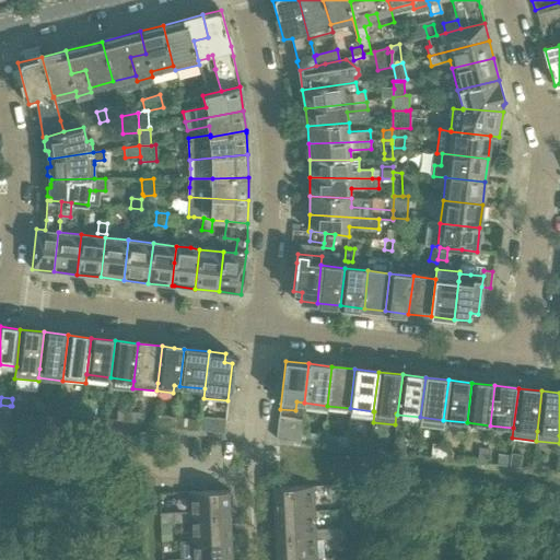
[(83,398),(83,404),(82,416),(92,417),(94,399),(83,398)]
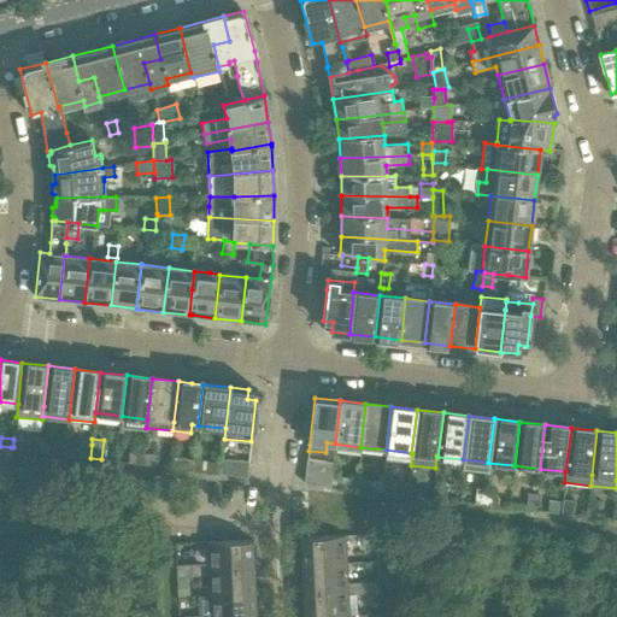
[(39,451),(48,453),(50,442),(40,441),(39,451)]
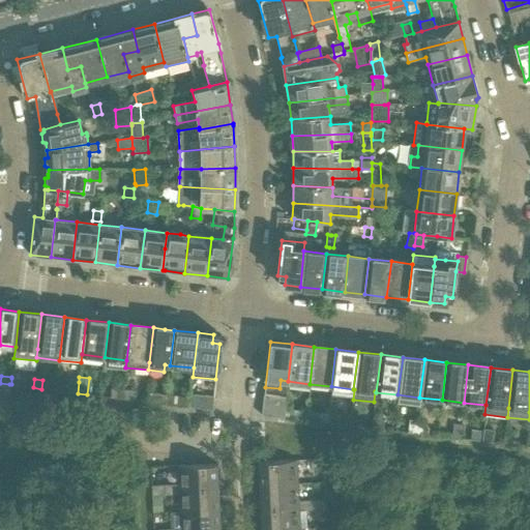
[(68,392),(78,393),(79,382),(69,381),(68,392)]
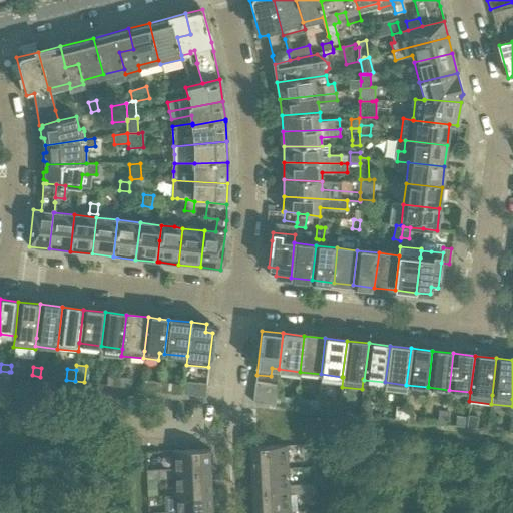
[(0,385),(7,386),(9,372),(0,371),(0,385)]
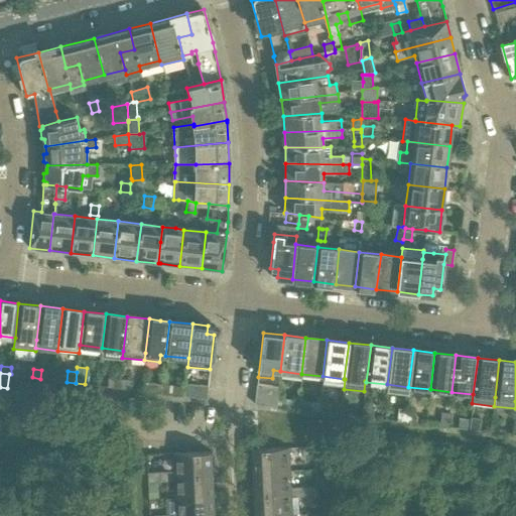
[(119,388),(120,380),(108,378),(107,387),(119,388)]
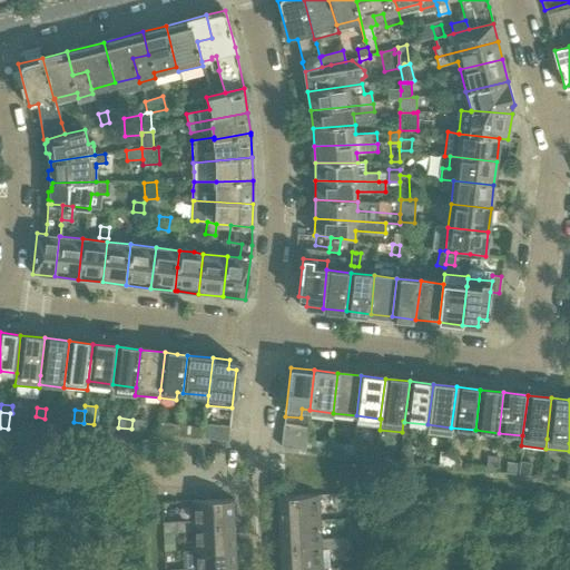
[(133,420),(131,429),(146,431),(147,421),(133,420)]
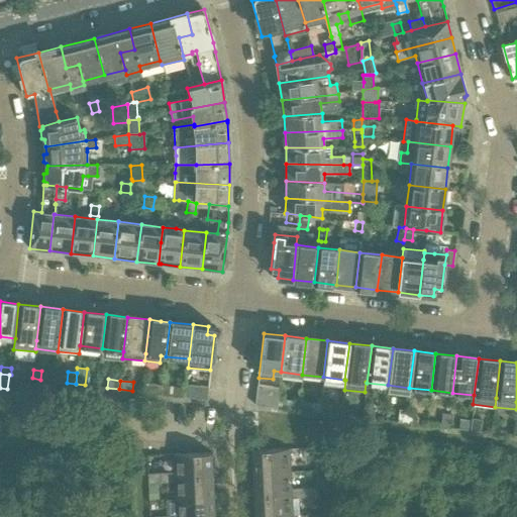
[(148,393),(161,394),(161,393),(162,385),(149,384),(148,393)]
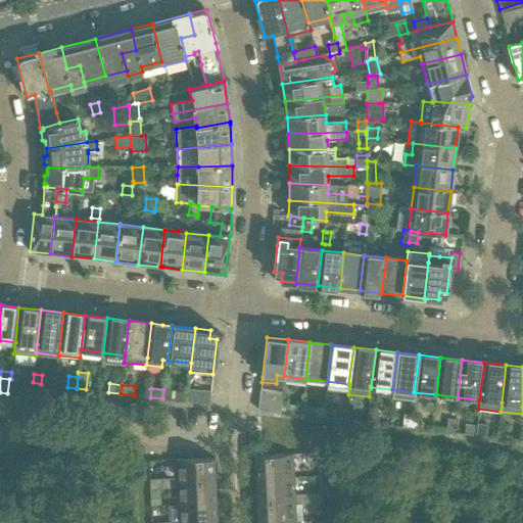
[(162,397),(162,398),(163,399),(163,398),(174,399),(175,391),(163,389),(162,397)]
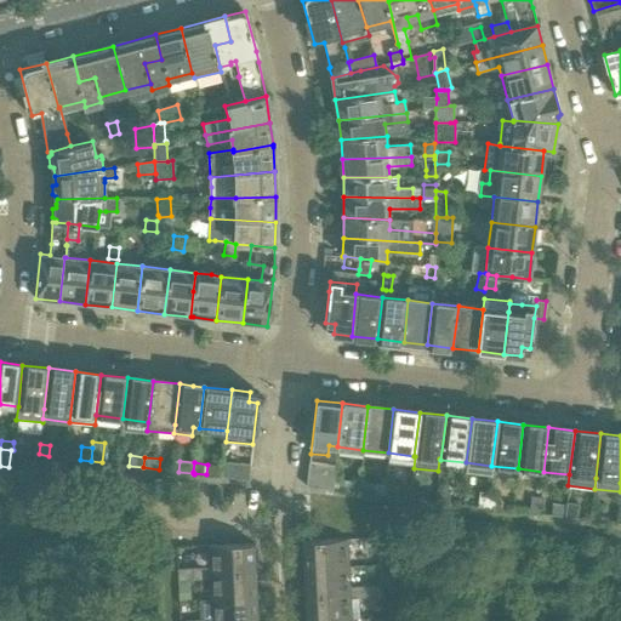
[(223,462),(221,477),(246,480),(249,465),(223,462)]
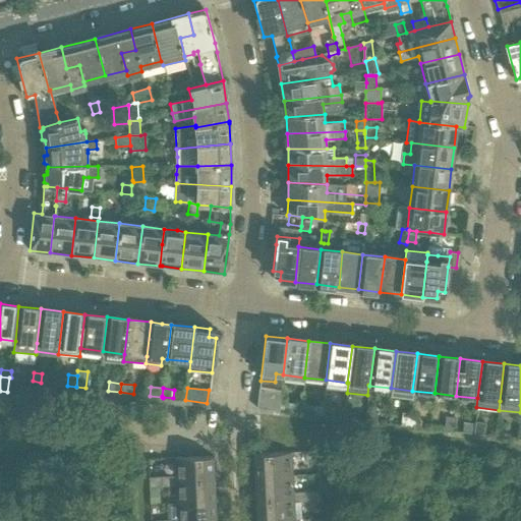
[(259,388),(256,408),(279,411),(281,391),(259,388)]
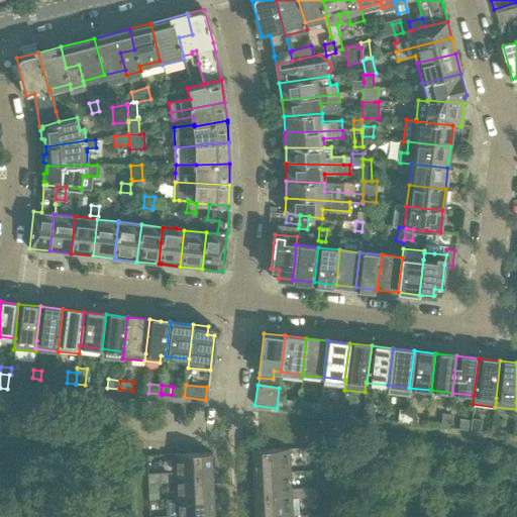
[(286,408),(298,410),(299,401),(287,400),(286,408)]
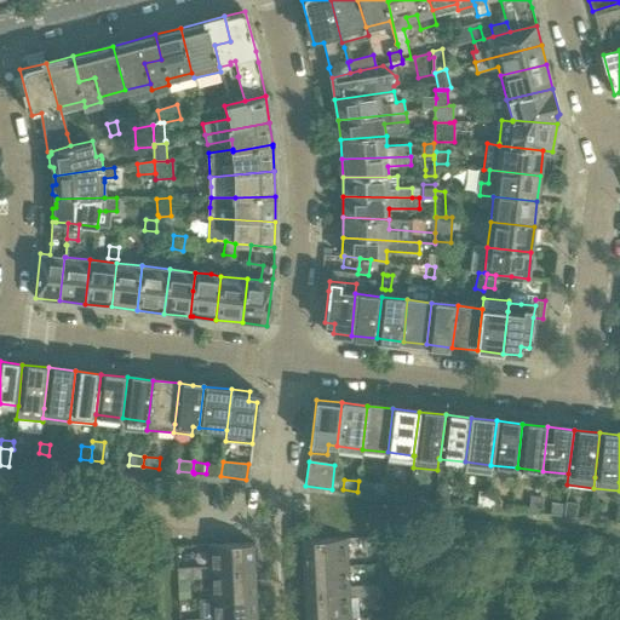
[(359,481),(357,492),(372,493),(374,483),(359,481)]
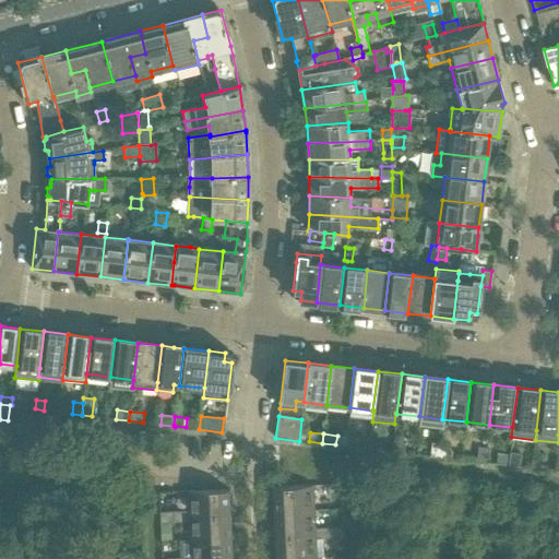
[(345,447),(368,449),(369,439),(346,437),(345,447)]
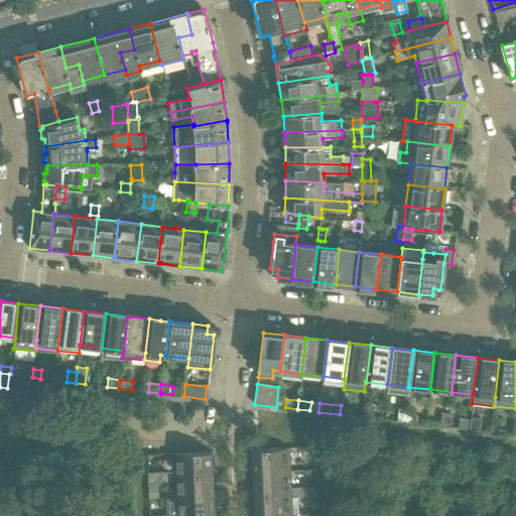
[(341,405),(340,414),(354,416),(355,407),(341,405)]
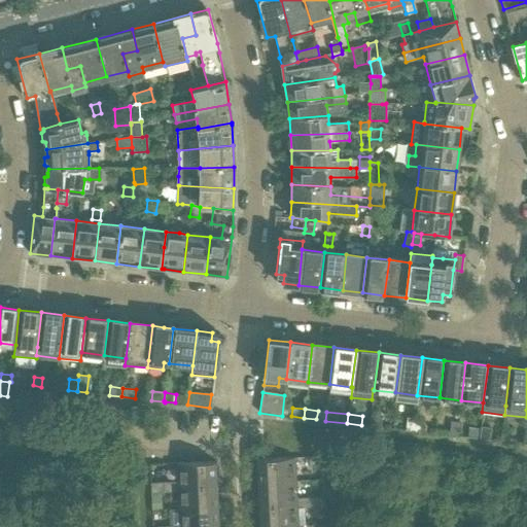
[(382,418),(371,417),(370,426),(381,427),(382,418)]
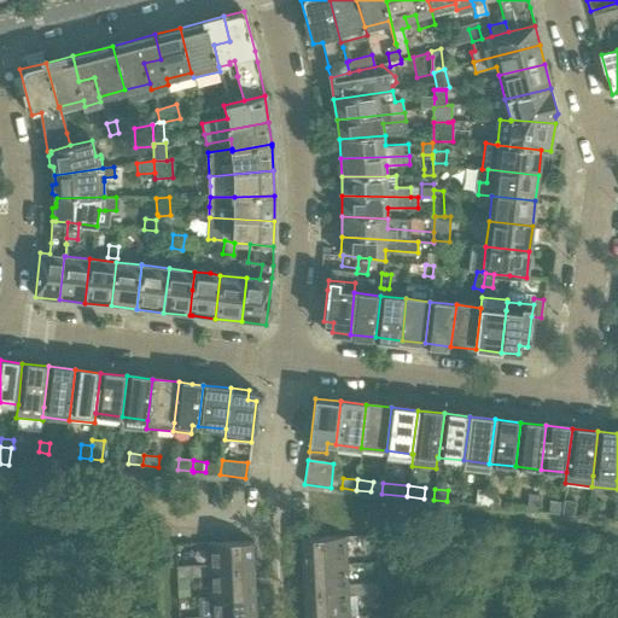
[(484,505),(487,490),(477,489),(474,503),(484,505)]
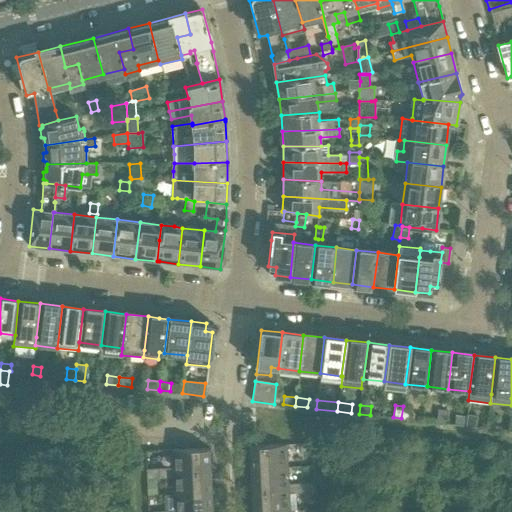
[(403,406),(401,418),(401,419),(410,420),(411,412),(407,407),(403,406)]
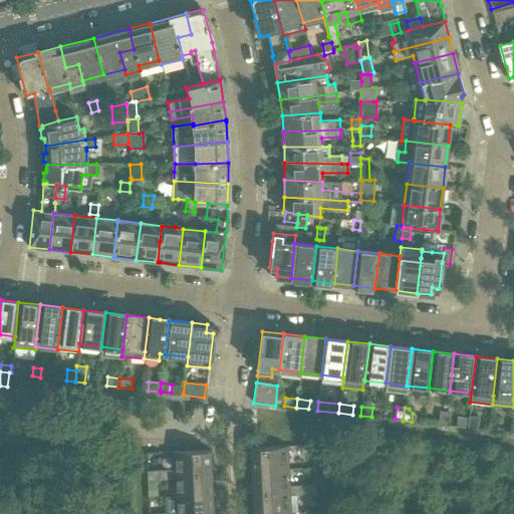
[(439,425),(446,427),(447,418),(448,413),(441,412),(440,416),(439,425)]
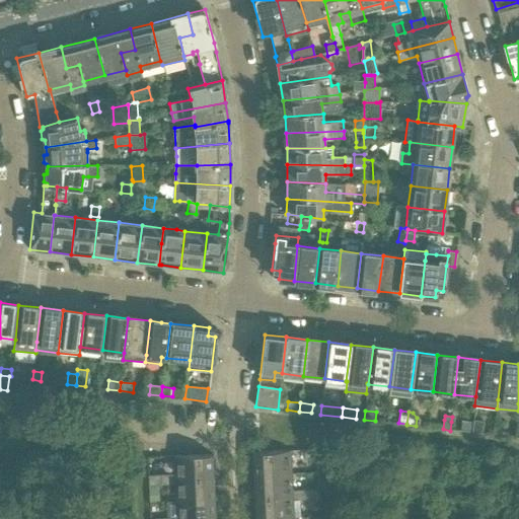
[(473,424),(472,433),(480,434),(483,421),(473,420),(473,424)]
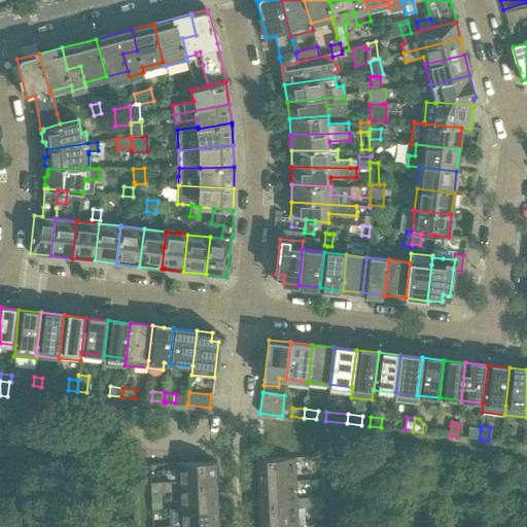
[(457,437),(480,440),(481,430),(458,428),(457,437)]
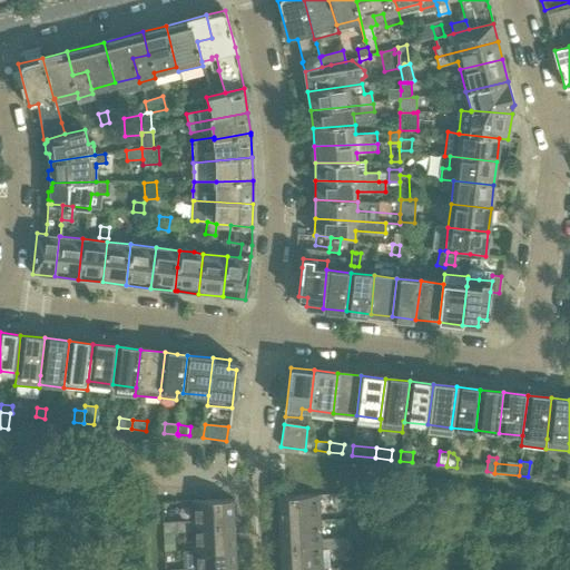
[(542,479),(549,480),(551,467),(543,467),(543,470),(542,479)]
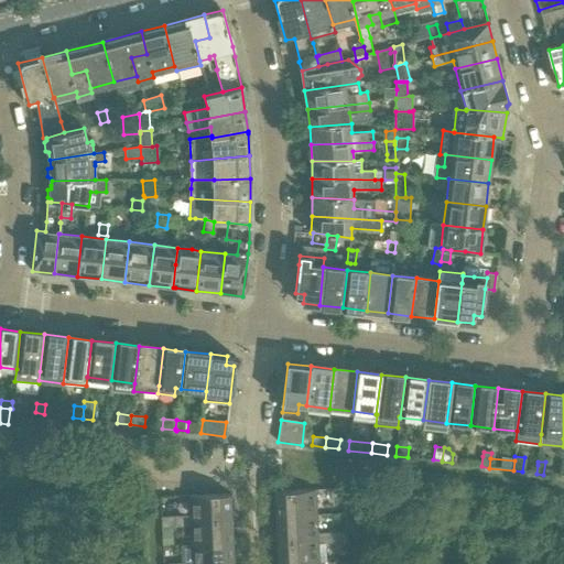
[(344,488),(329,489),(331,499),(345,499),(344,488)]
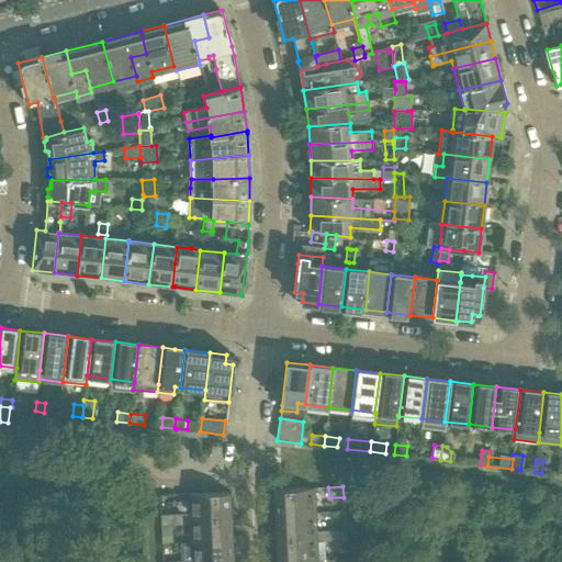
[(273,501),(274,515),(315,513),(314,489),(273,490),(273,501)]
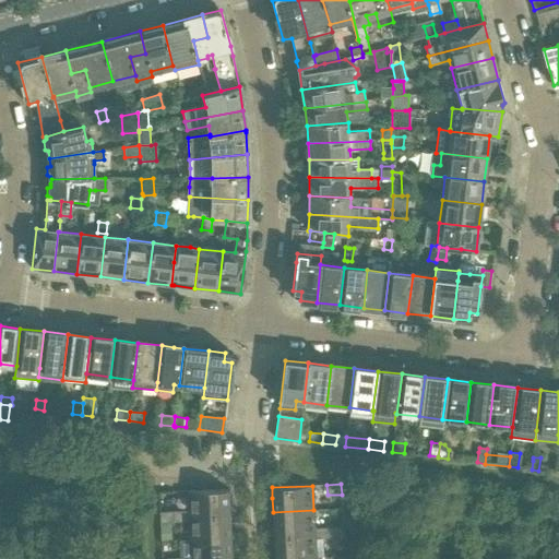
[(159,512),(159,518),(174,518),(229,513),(228,489),(188,491),(188,511),(159,512)]
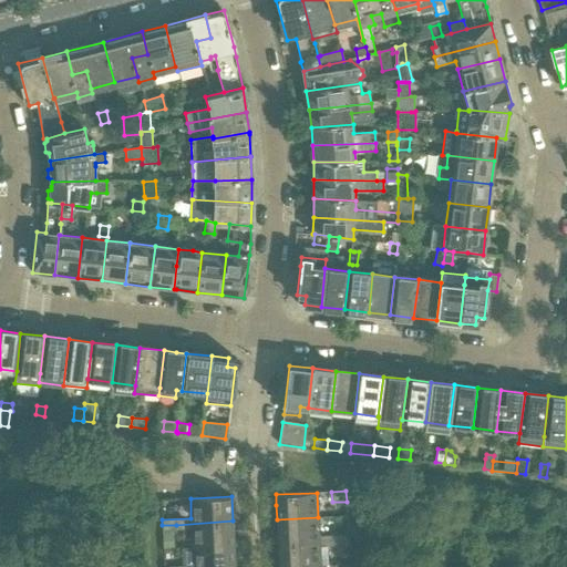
[(277,534),(278,544),(348,539),(348,535),(319,536),(318,517),(277,519),(277,534)]
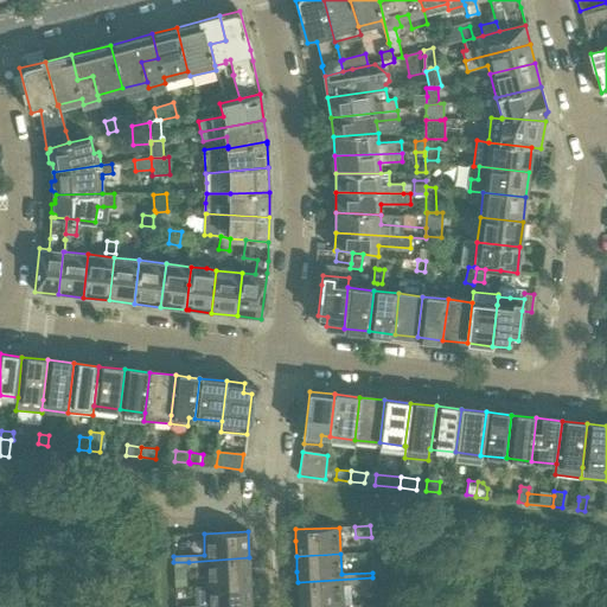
[(205,567),(206,587),(250,583),(249,557),(189,562),(173,562),(173,568),(205,567)]
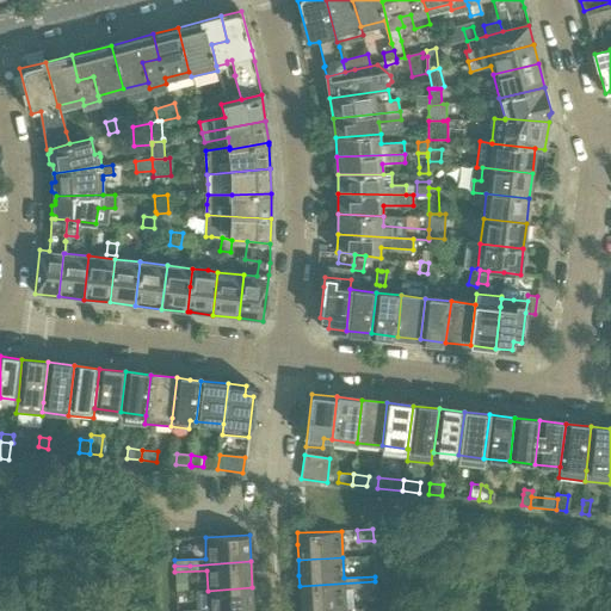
[(300,596),(300,610),(333,610),(345,610),(344,590),(376,587),(375,581),(300,586),(300,596)]
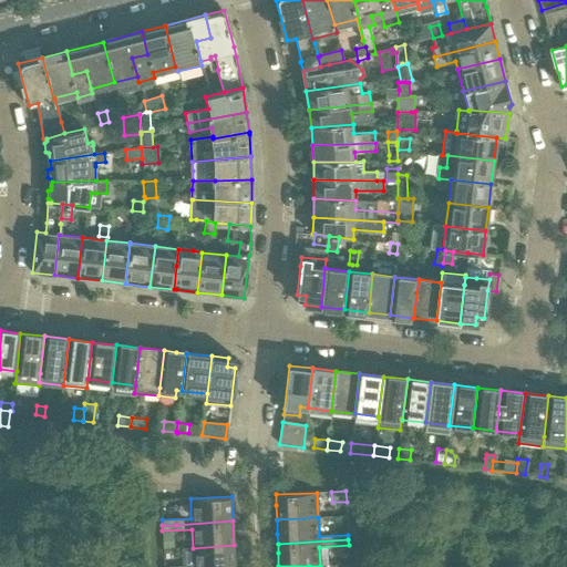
[(174,566),(234,566),(234,545),(193,548),(193,566),(174,566)]
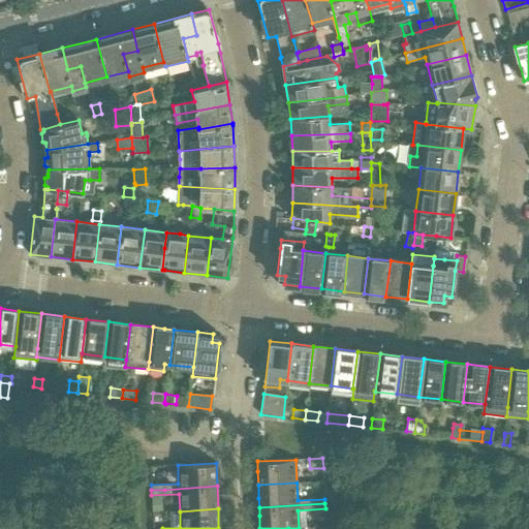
[(370,511),(371,522),(385,522),(385,510),(370,511)]
